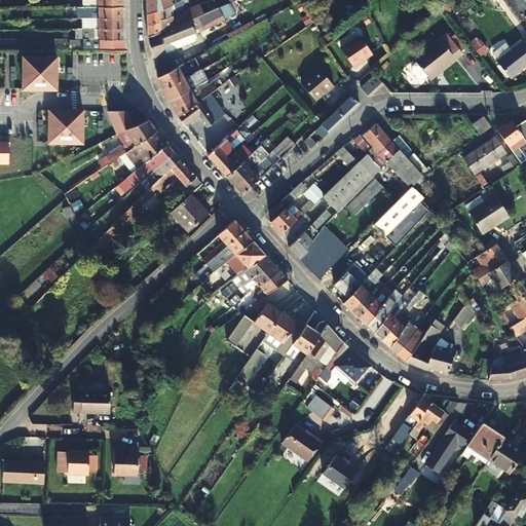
[(147,13),(171,4),(170,0),(145,0),(145,13),(147,13)]
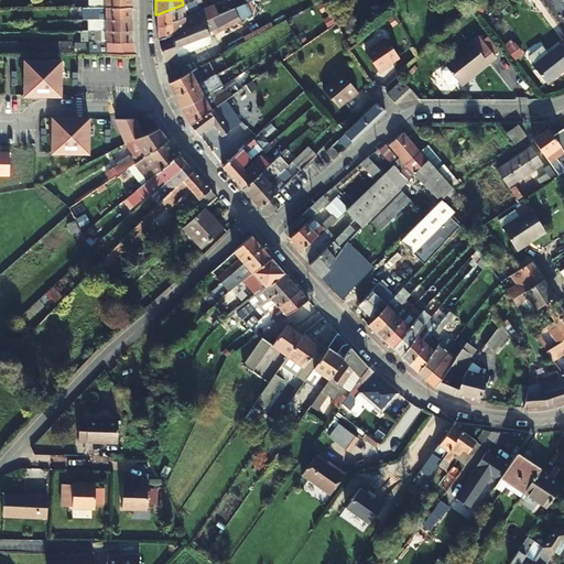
[(158,14),(155,14),(155,17),(156,26),(184,15),(184,13),(197,9),(195,1),(183,4),(158,14)]
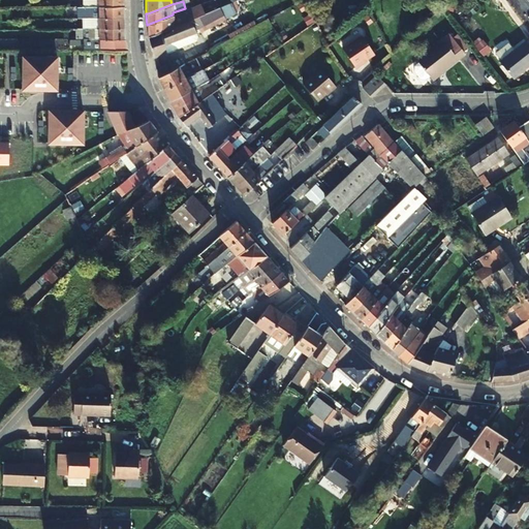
[(147,25),(147,37),(184,22),(188,20),(195,17),(198,16),(194,6),(191,7),(185,10),(173,14),(147,25)]
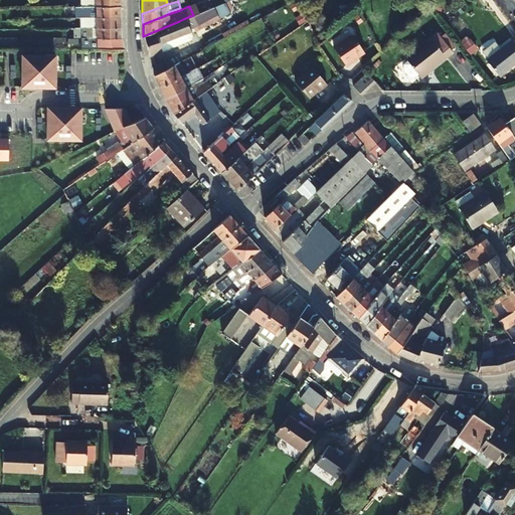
[(119,7),(88,7),(79,7),(79,11),(88,11),(88,18),(119,19),(120,19),(120,7),(119,7)]
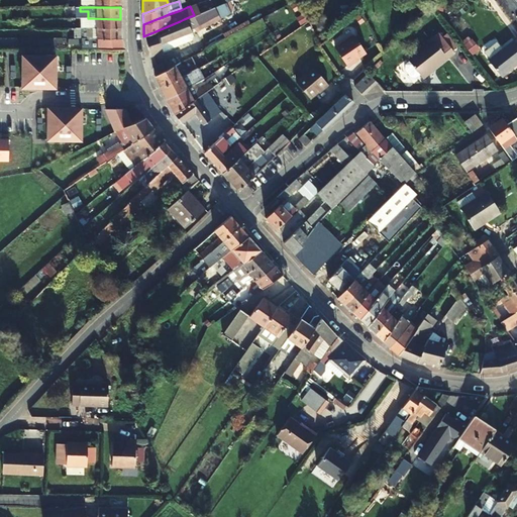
[(119,19),(88,18),(80,18),(80,21),(89,21),(89,28),(119,29),(121,29),(120,19),(119,19)]
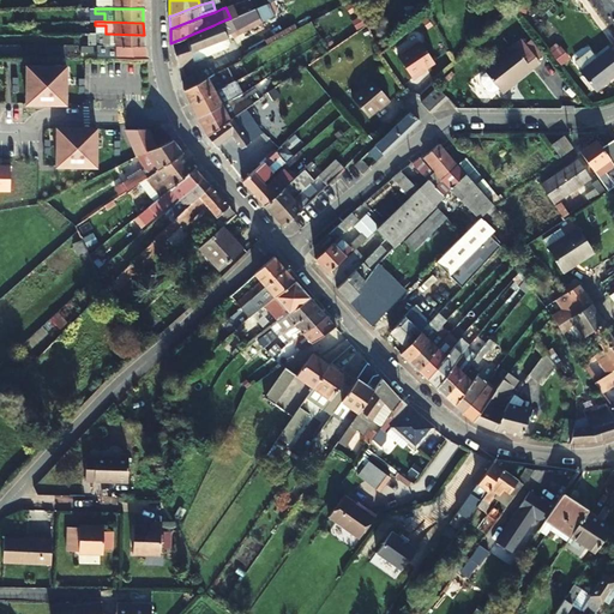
[(284,22),(256,32),(262,48),(239,58),(244,68),(287,52),(281,36),(289,32),(284,22)]
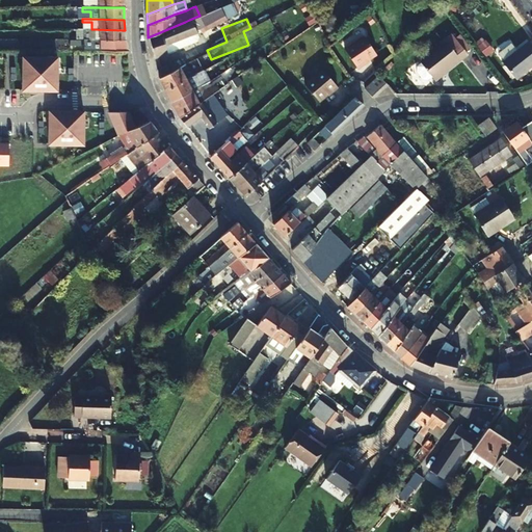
[(162,44),(194,31),(189,20),(185,22),(148,37),(153,56),(165,52),(162,44)]
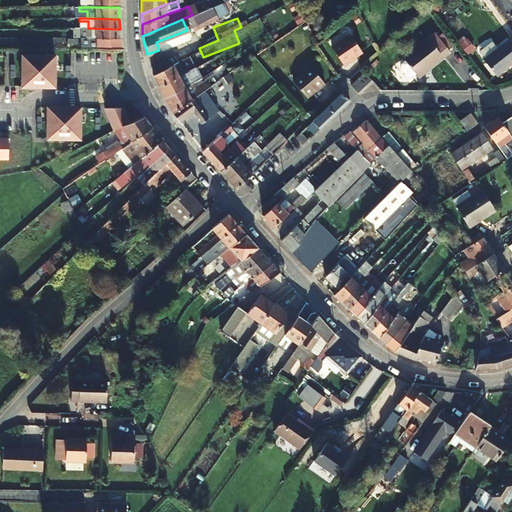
[(118,29),(88,28),(79,28),(79,31),(88,32),(88,39),(118,40),(120,40),(120,29),(118,29)]
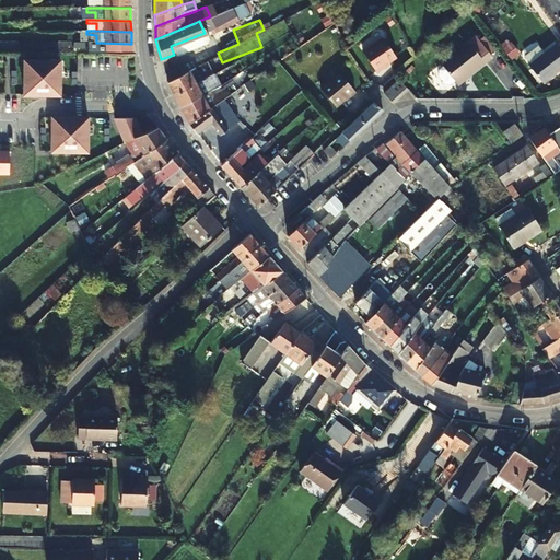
[(208,42),(205,33),(171,46),(174,55),(208,42)]
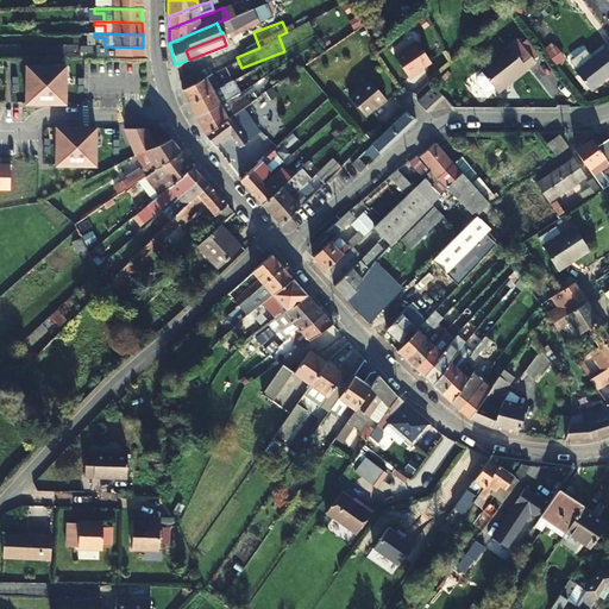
[(478,70),(482,75),(494,88),(497,93),(534,62),(516,41),(478,70)]
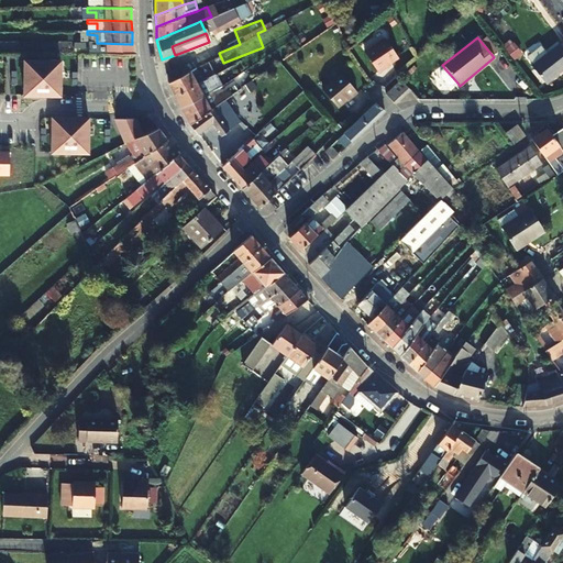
[(519,54),(509,39),(503,43),(512,57),(519,54)]
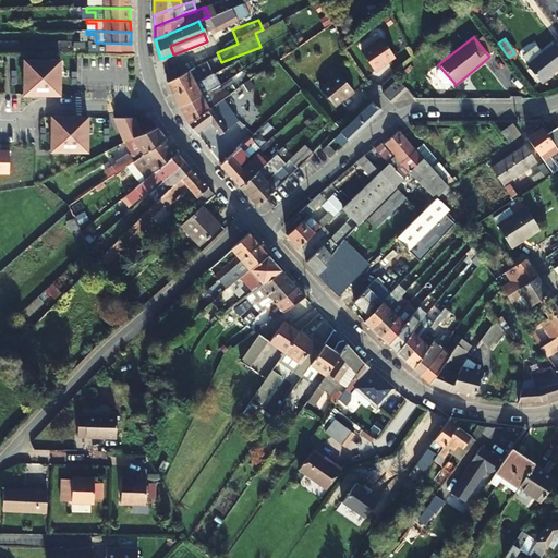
[(381,39),(361,51),(373,72),(384,65),(383,64),(392,59),(381,39)]
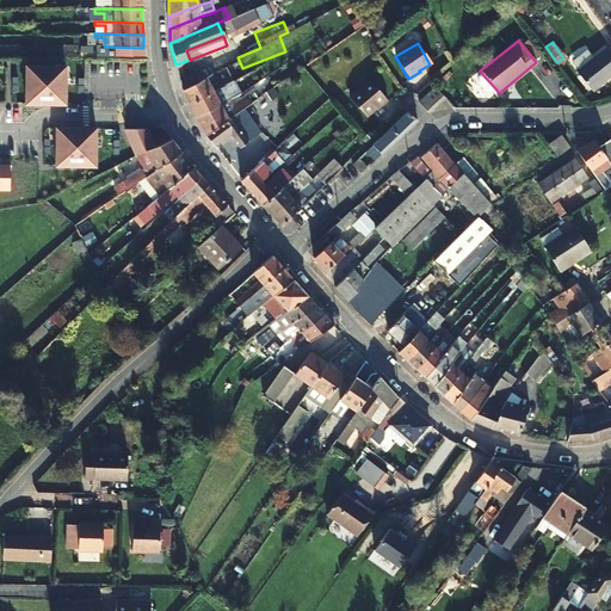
[(141,48),(105,47),(94,47),(94,50),(112,51),(112,57),(143,59),(144,59),(144,57),(143,49),(143,48),(141,48)]
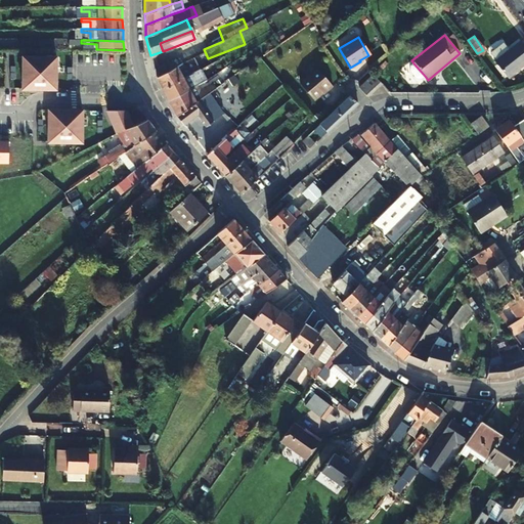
[(523,63),(523,44),(520,40),(494,60),(508,77),(523,63)]
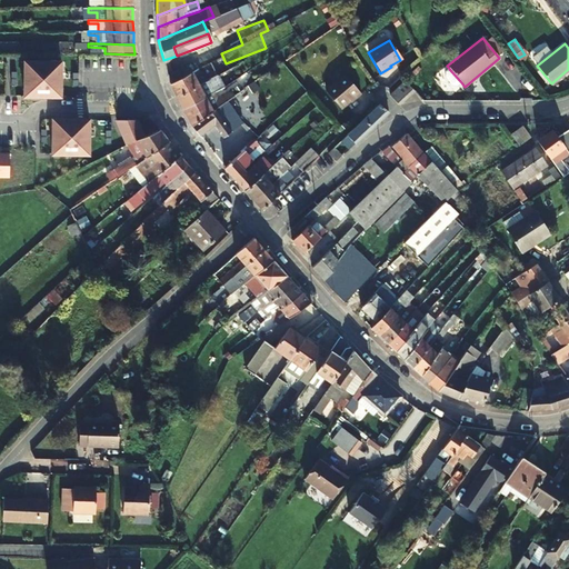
[(60,61),(23,61),(23,96),(59,97),(60,61)]
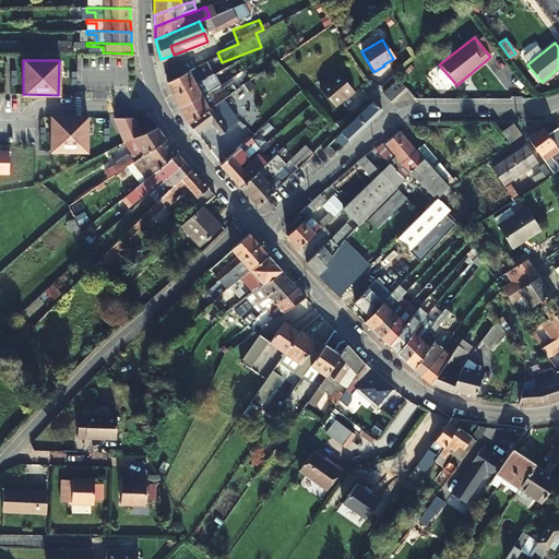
[(167,81),(185,71),(182,67),(176,67),(164,73),(167,81)]
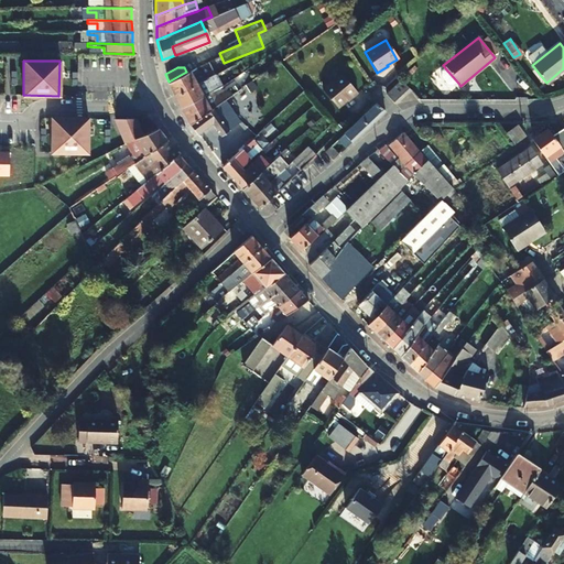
[(457,82),(446,69),(440,75),(449,87),(457,82)]
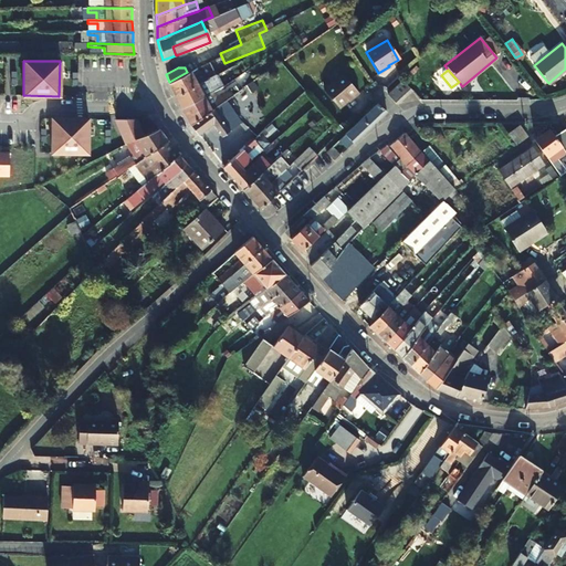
[(177,95),(215,75),(212,71),(195,80),(189,71),(187,72),(169,82),(168,82),(175,96),(177,95)]
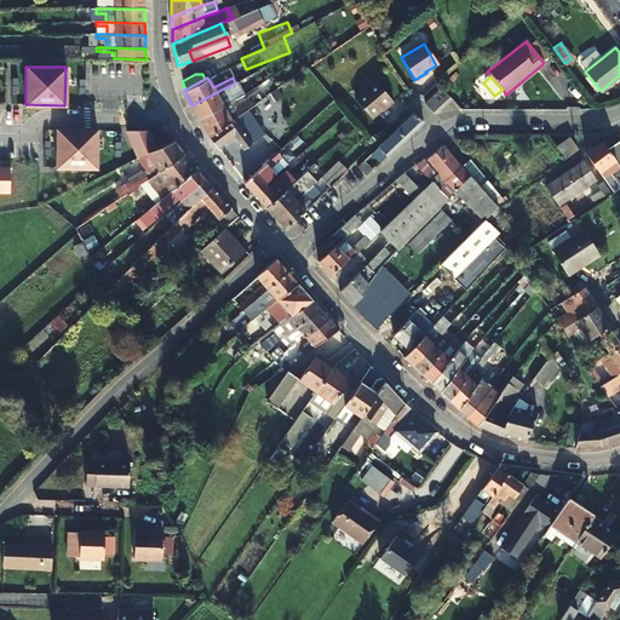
[(374,81),(354,98),(371,118),(379,110),(380,112),(392,102),(374,81)]
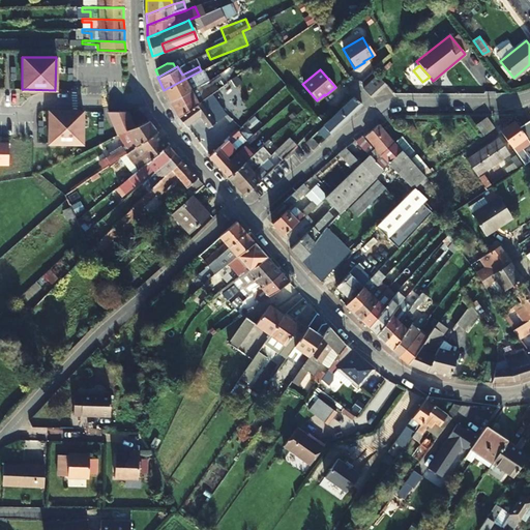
[(171,100),(190,90),(186,84),(203,75),(201,70),(166,89),(164,90),(170,101),(171,100)]
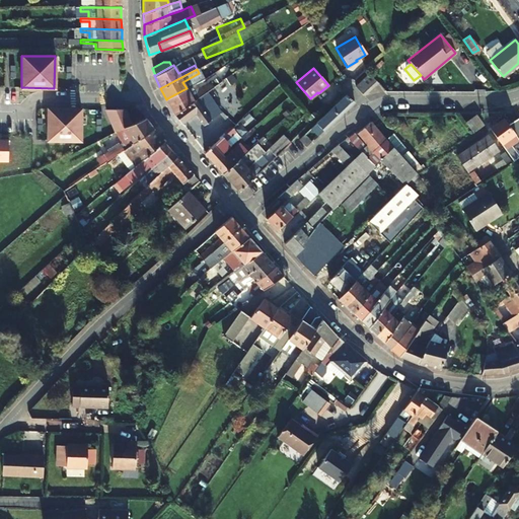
[(355,86),(363,95),(377,82),(369,74),(355,86)]
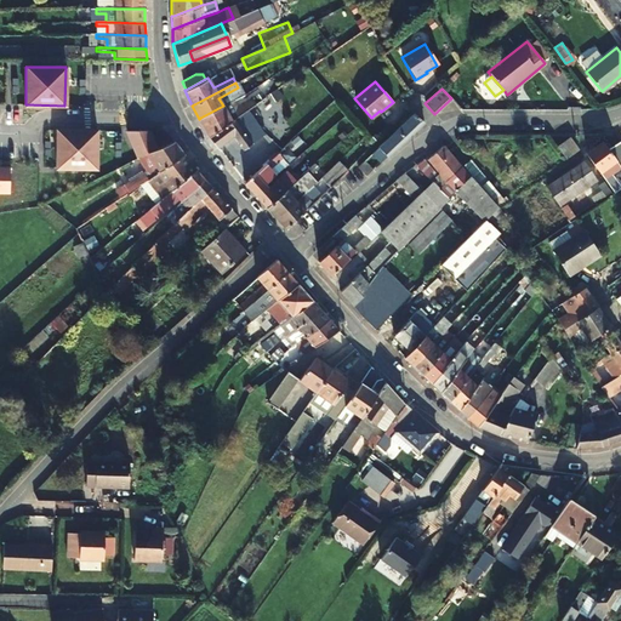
[(228,164),(240,178),(255,165),(249,158),(256,152),(252,146),(260,140),(254,131),(258,126),(252,119),(269,107),(263,100),(250,109),(210,136),(208,137),(216,148),(233,137),(243,151),(228,164)]
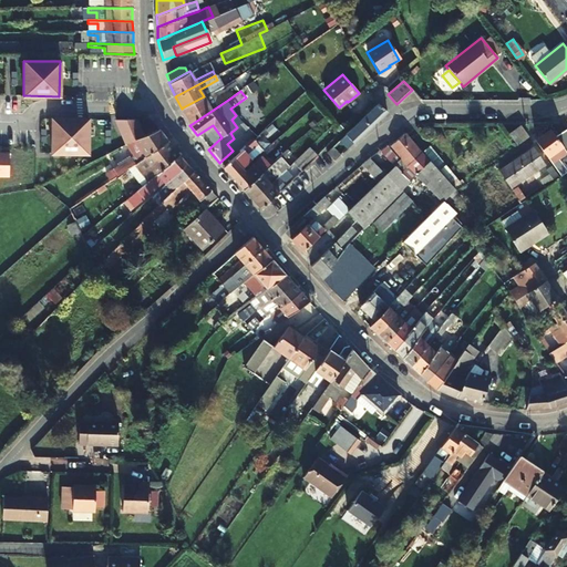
[(192,124),(228,100),(225,94),(208,105),(204,96),(183,107),(182,109),(189,125),(192,124)]
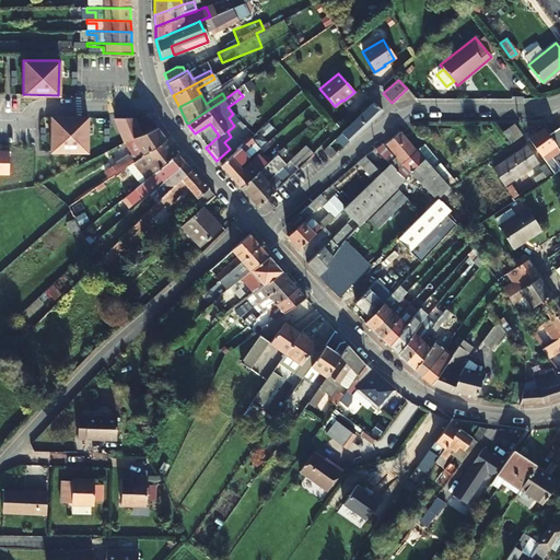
[(340,133),(348,141),(360,130),(382,111),(373,104),(340,133)]
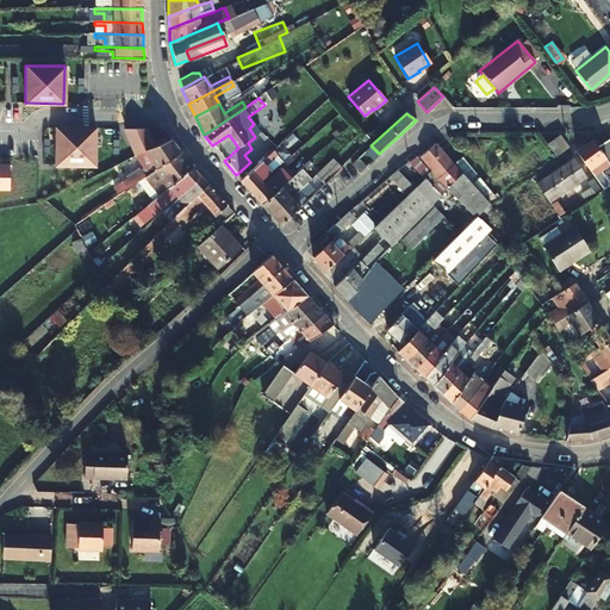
[(55,128),(55,165),(93,166),(94,128),(55,128)]
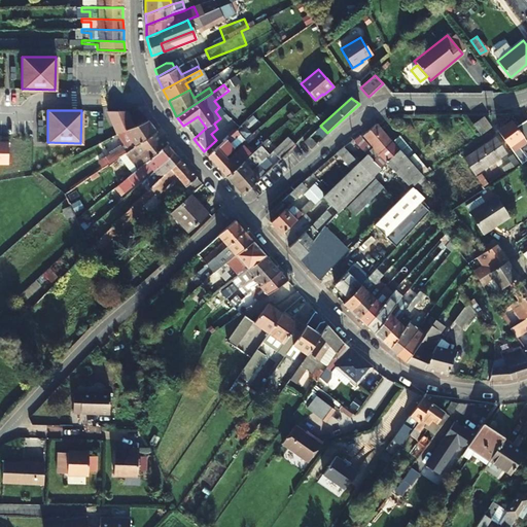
[(485,131),(490,127),(484,116),(478,120),(485,131)]
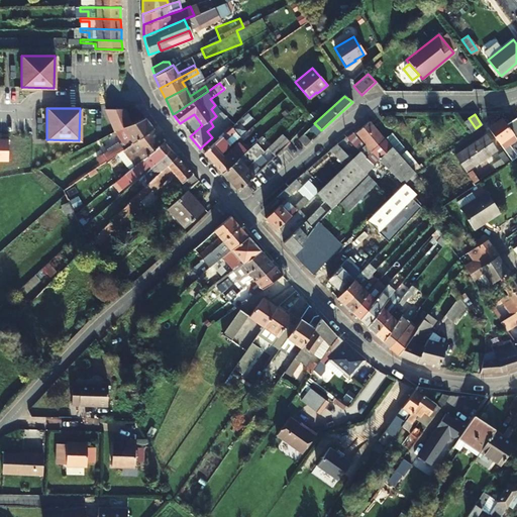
[(516,129),(516,119),(514,115),(508,119),(515,130),(516,129)]
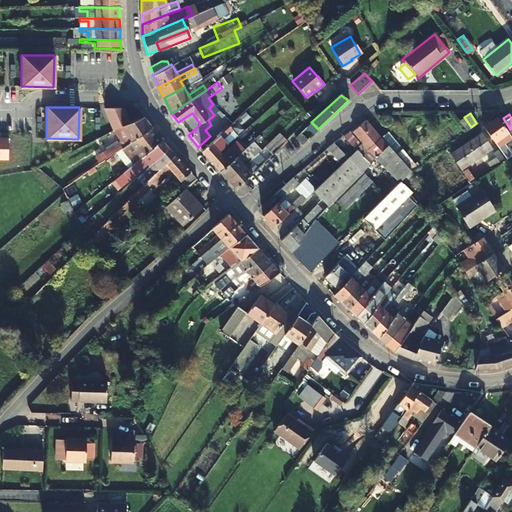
[(139,117),(112,130),(121,141),(99,157),(102,160),(121,148),(129,142),(150,127),(142,116),(139,117)]
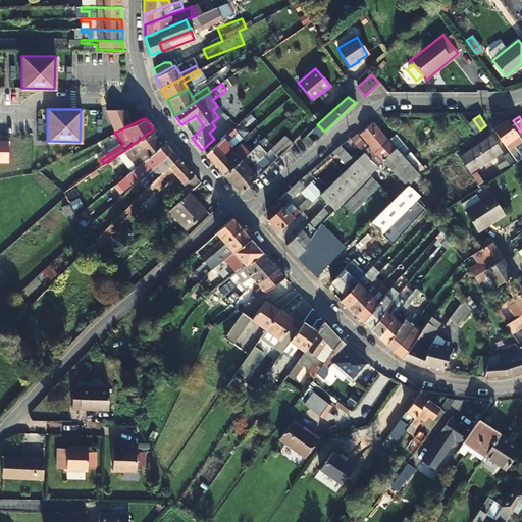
[(474,134),(480,129),(473,119),(467,123),(474,134)]
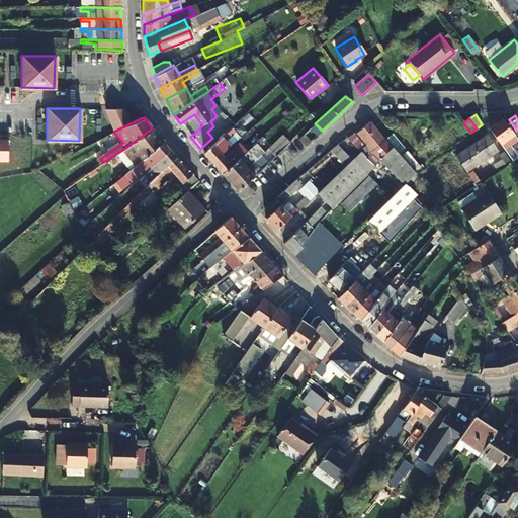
[(488,127),(499,143),(505,140),(510,148),(517,143),(517,141),(502,118),(488,127)]
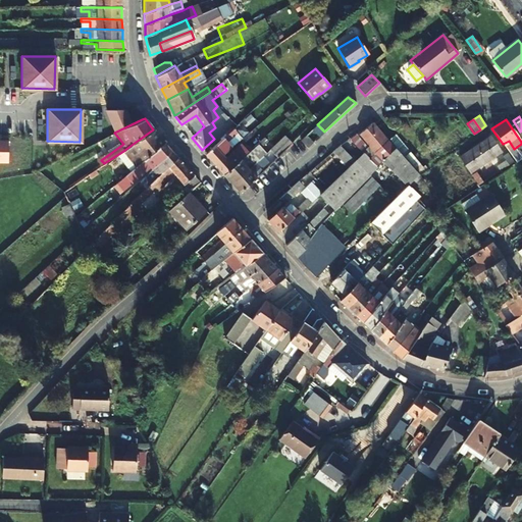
[(373,123),(370,125),(360,134),(377,155),(374,157),(366,149),(367,147),(356,135),(349,139),(362,152),(375,167),(381,161),(394,149),(373,123)]
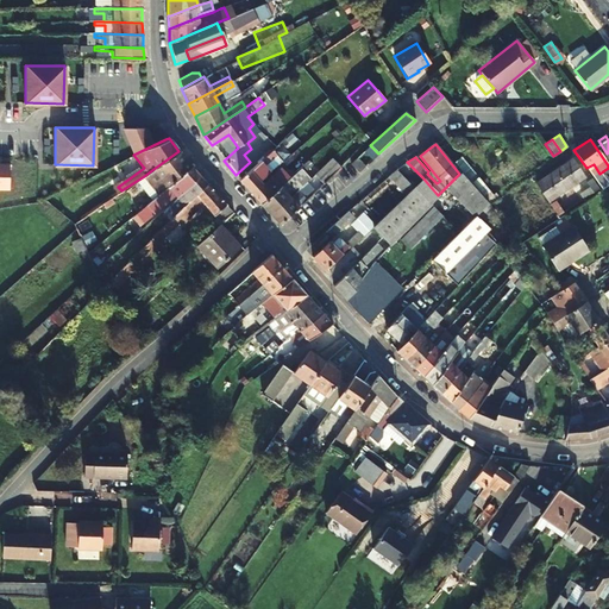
[(364,151),(372,159),(378,154),(370,145),(364,151)]
